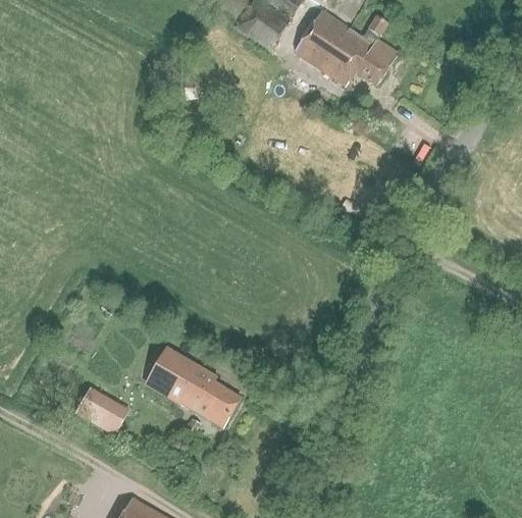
[(293,16),(269,0),(252,0),(237,23),(270,48),(293,16)]
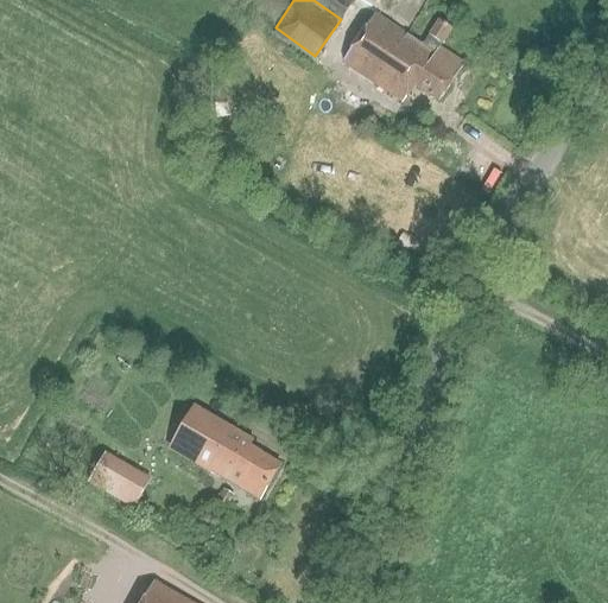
[(316,0),(342,17),(353,0),(316,0)]
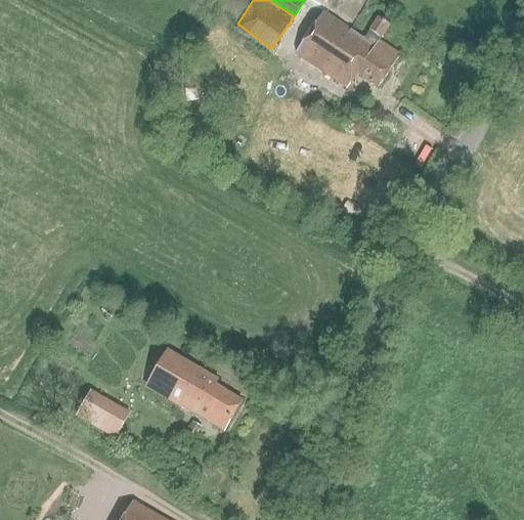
[(378,83),(398,51),(378,38),(389,23),(378,15),(364,36),(322,9),(297,49),(298,53),(347,85),(356,70),(378,83)]
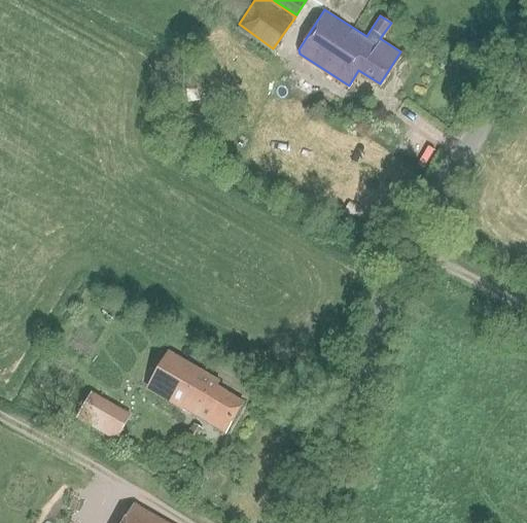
[(224,429),(242,398),(214,383),(216,378),(169,351),(148,389),(195,415),(196,414),(224,429)]
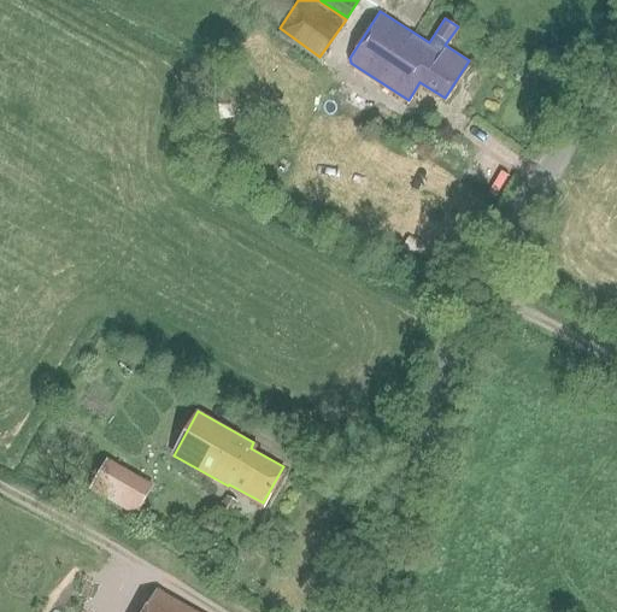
[(153,482),(106,454),(88,486),(135,513),(153,482)]
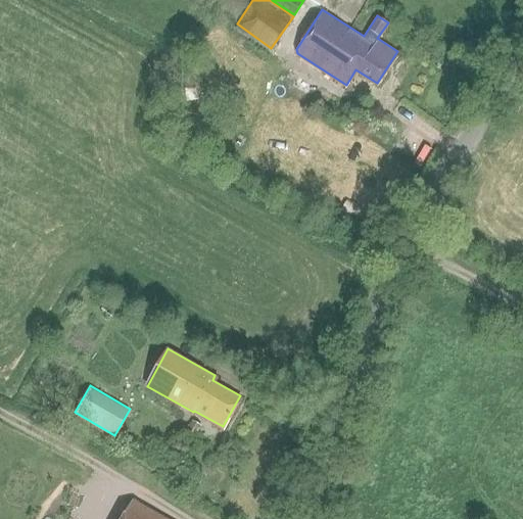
[(200,424),(190,418),(185,427),(195,432),(200,424)]
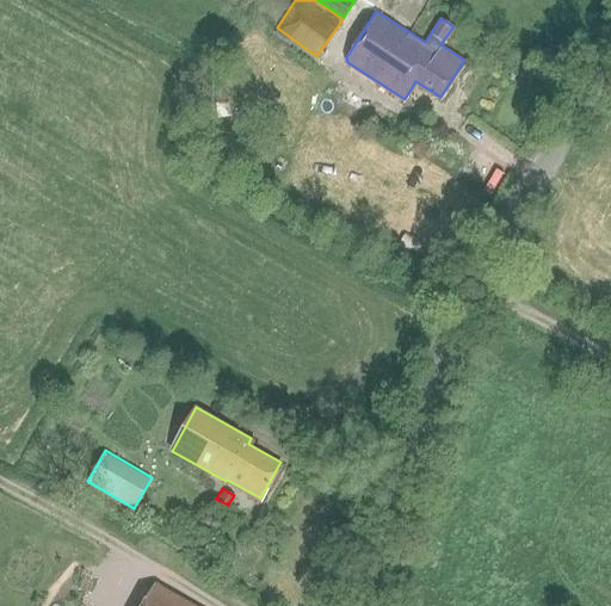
[(196,605),(154,582),(140,605),(196,605)]
